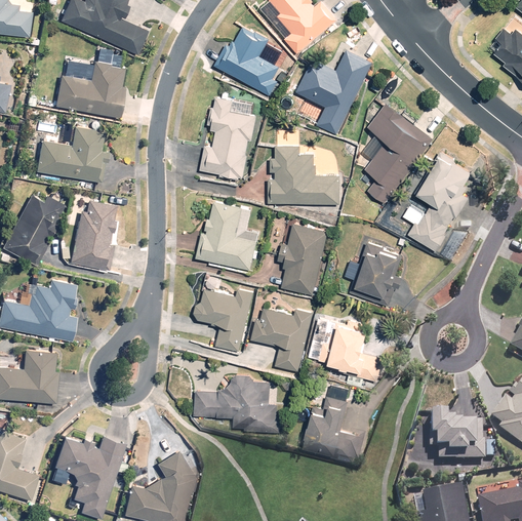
[(0,34),(29,39),(32,13),(16,11),(17,6),(5,5),(5,0),(0,0),(0,34)]
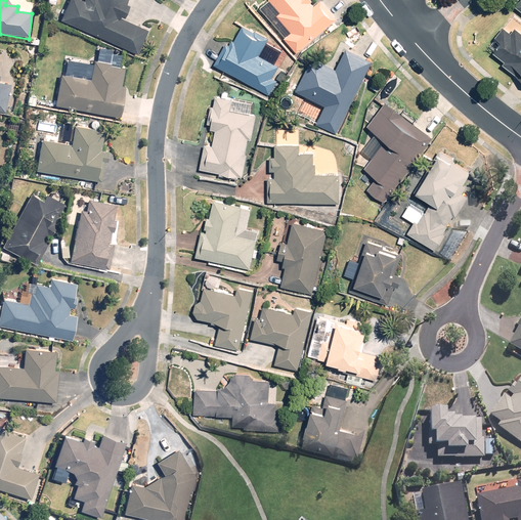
[(78,0),(69,0),(59,22),(135,56),(147,30),(123,19),(129,6),(125,4),(127,0),(89,0),(88,4),(78,0)]
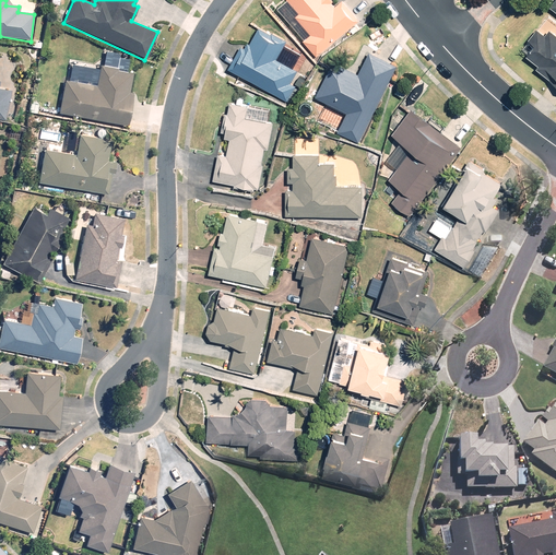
[(281,0),(271,9),(315,60),(359,22),(342,1),(334,8),(331,3),(333,1),(332,0),(281,0)]
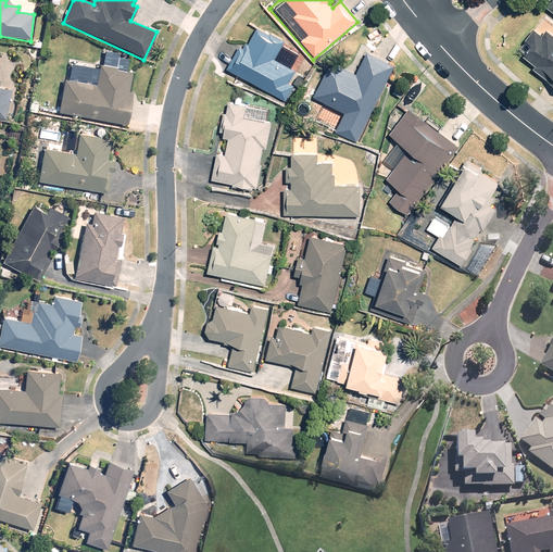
[(275,61),(285,42),(255,27),(231,74),(287,103),(296,87),(290,85),(297,72),(275,61)]
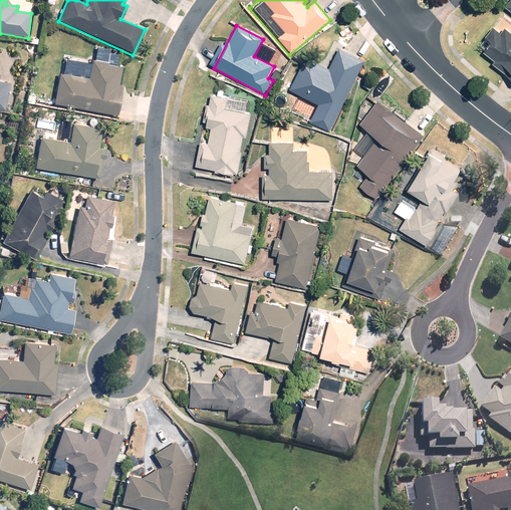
[(510,80),(510,33),(504,28),(500,34),(492,27),(483,39),(486,40),(478,50),(494,62),(492,66),(510,80)]
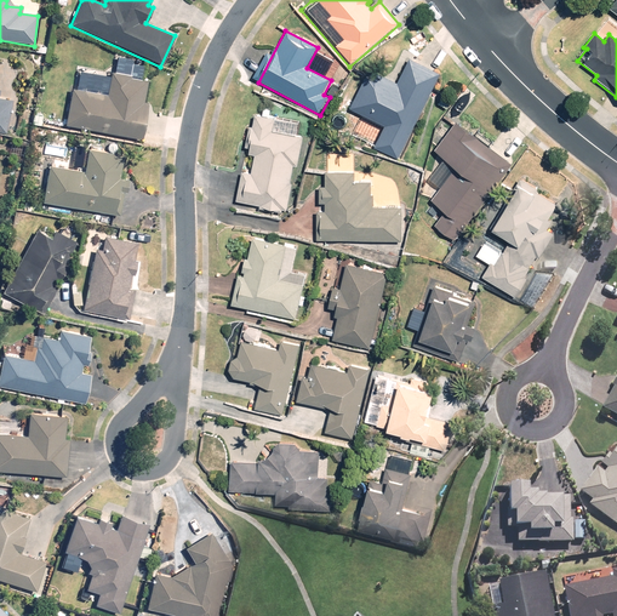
[(394,81),(378,74),(365,77),(349,110),(384,126),(372,152),(396,163),(439,75),(405,58),(394,81)]
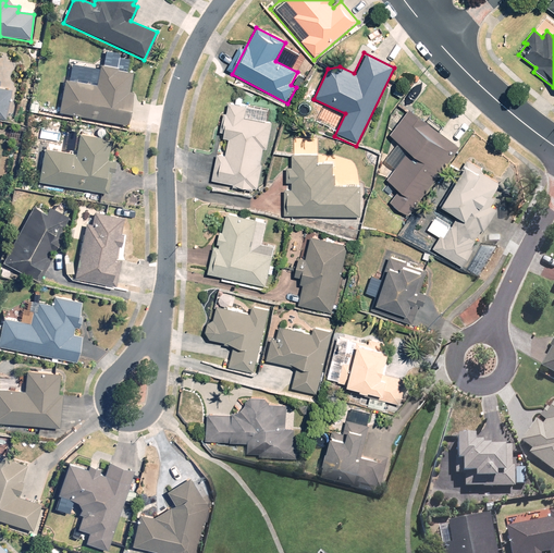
[(125,127),(132,93),(127,91),(131,76),(114,72),(115,69),(99,65),(95,88),(65,82),(59,113),(125,127)]
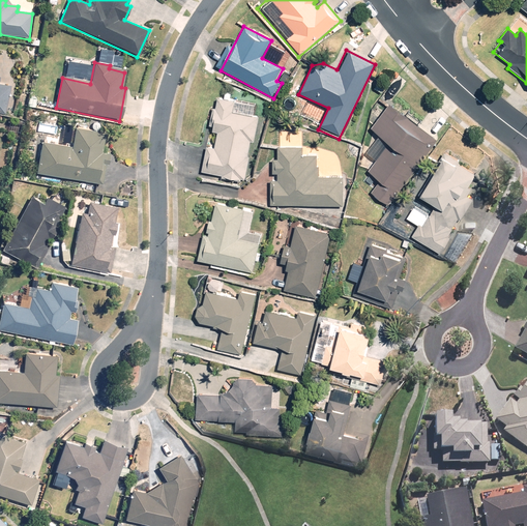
[(0,115),(3,116),(8,87),(0,85),(0,115)]
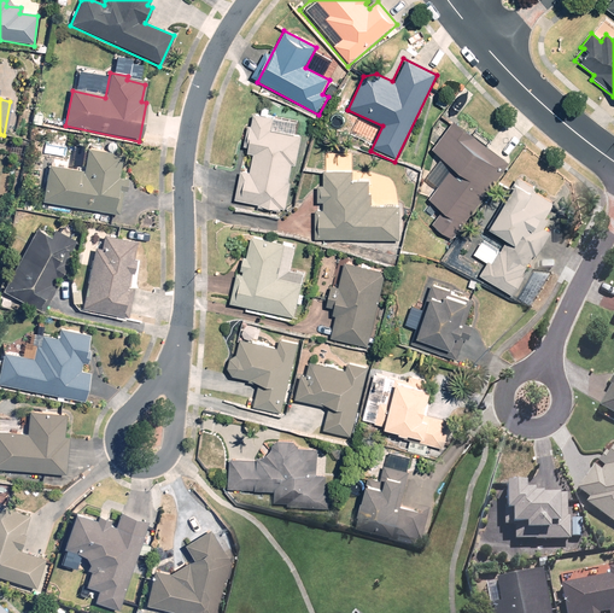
[(268,118),(269,112),(259,111),(259,117),(255,116),(252,127),(247,126),(243,152),(253,155),(250,174),(243,173),(237,203),(284,211),(292,168),(296,168),(300,139),(294,138),(297,123),(268,118)]
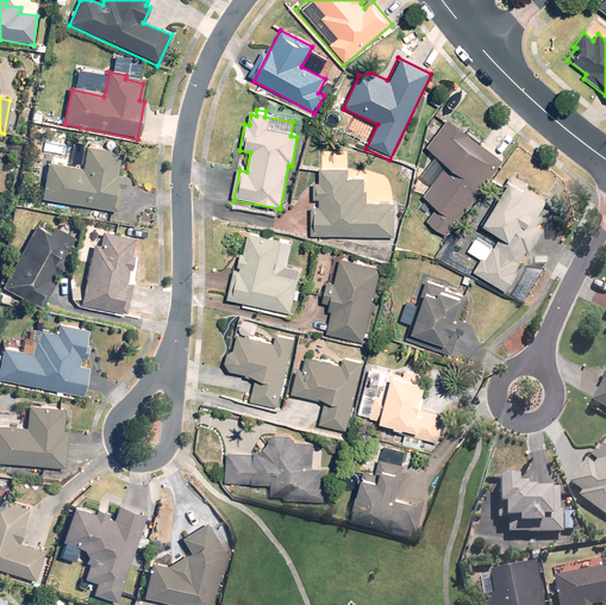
[(422,178),(432,185),(423,199),(437,209),(425,226),(445,241),(501,160),(444,122),(425,149),(449,164),(445,170),(432,161),(422,178)]
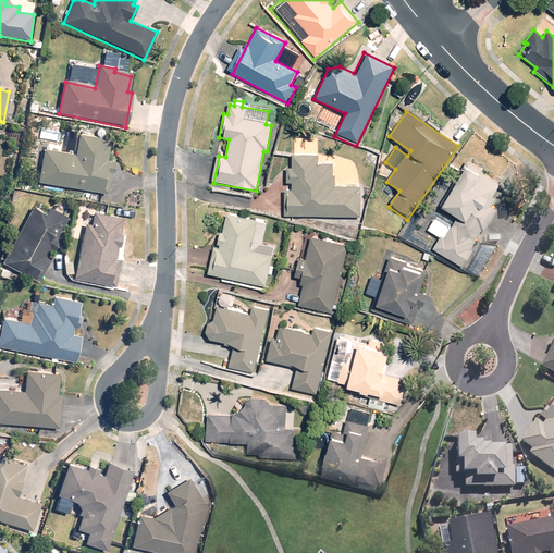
[(98,204),(100,194),(107,195),(109,181),(112,182),(115,160),(107,159),(110,139),(77,135),(76,138),(64,137),(63,148),(76,150),(75,156),(40,150),(36,184),(90,193),(88,201),(98,204)]
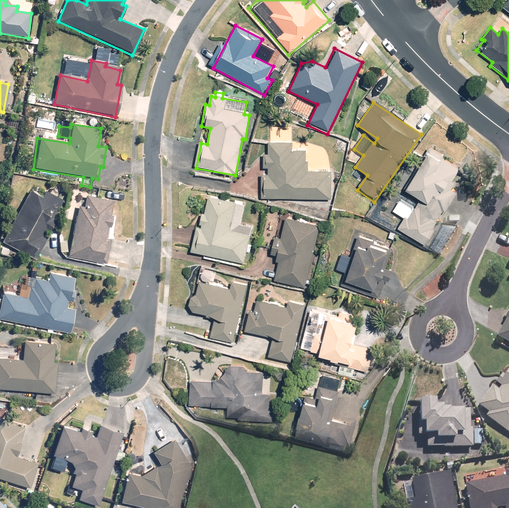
[(290,132),(267,131),(267,155),(264,154),(263,166),(268,166),(268,174),(260,174),(259,199),(331,201),(332,173),(308,172),(308,164),(306,164),(306,152),(292,152),(293,143),(289,143),(290,132)]
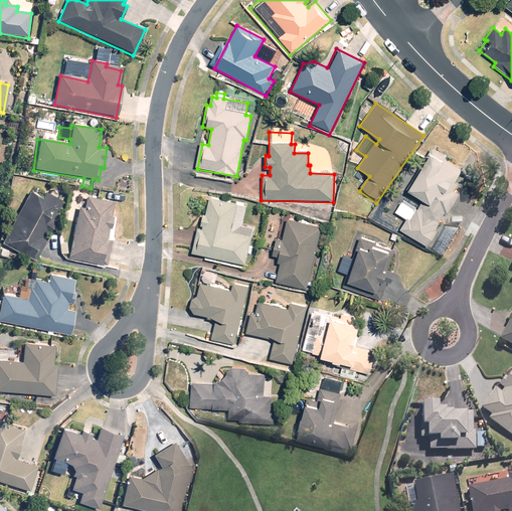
[(454,191),(464,172),(445,161),(446,159),(431,150),(406,191),(423,201),(409,224),(405,222),(399,232),(428,248),(439,230),(436,228),(444,213),(448,215),(460,194),(454,191)]
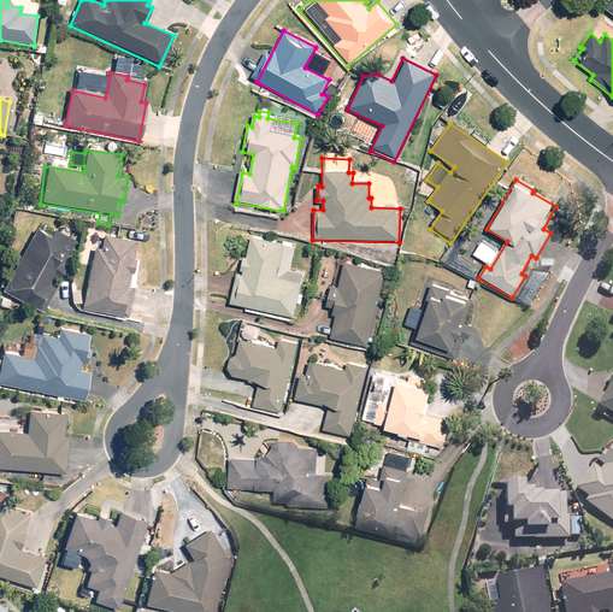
[(51,237),(36,230),(3,292),(39,311),(64,266),(57,263),(69,241),(53,233),(51,237)]
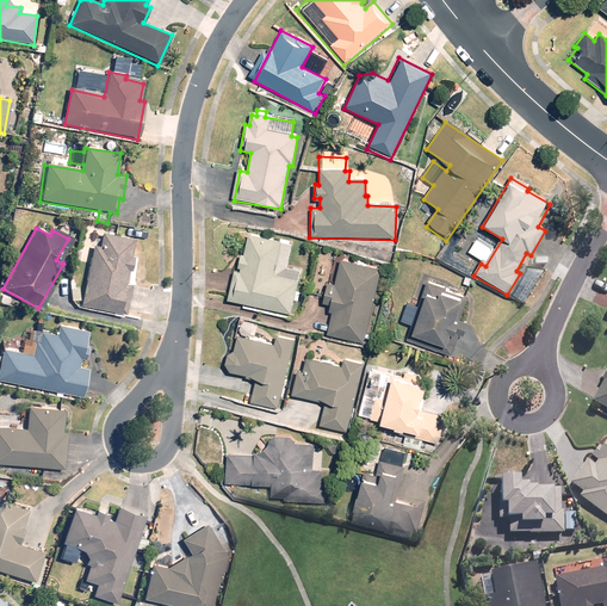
[(131,258),(134,240),(94,233),(80,308),(125,315),(130,285),(127,285),(128,273),(131,273),(134,259),(131,258)]
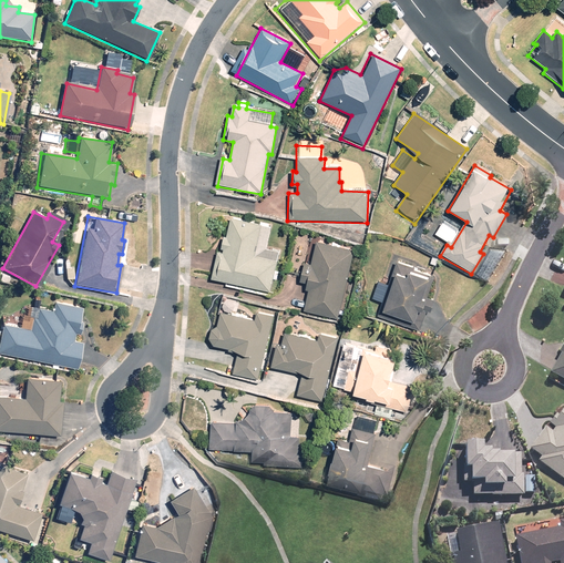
[(218,253),(212,280),(269,294),(278,253),(266,251),(270,227),(231,218),(223,254),(218,253)]
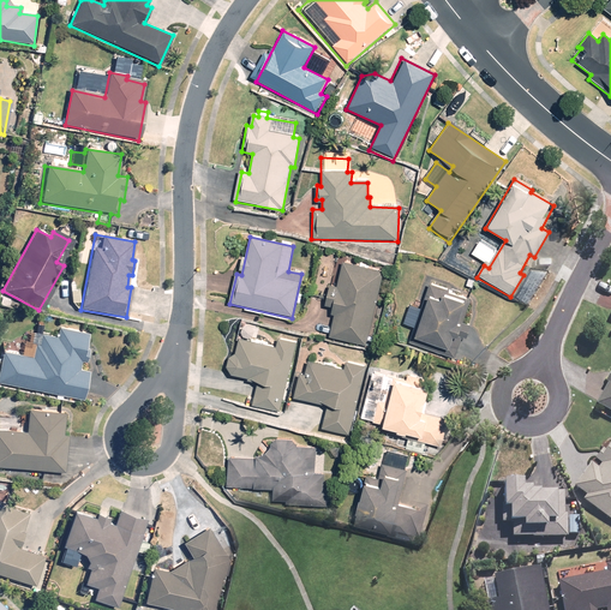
[(331,287),(327,308),(331,309),(330,315),(334,316),(329,339),(367,346),(382,273),(341,264),(336,288),(331,287)]
